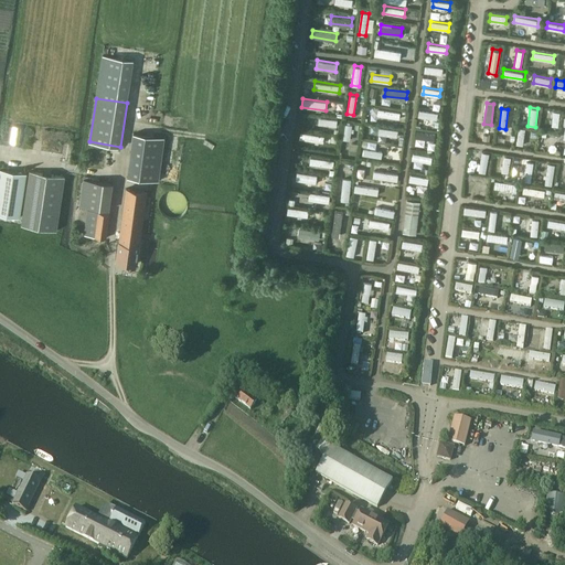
[(401,112),(377,109),(377,115),(400,118),(401,112)]
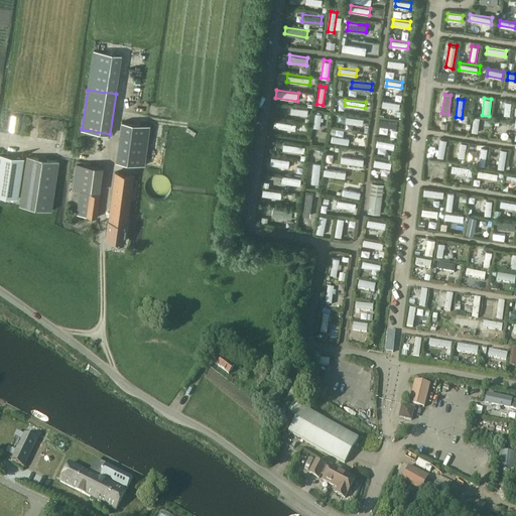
[(382,106),(399,109),(400,103),(383,101),(382,106)]
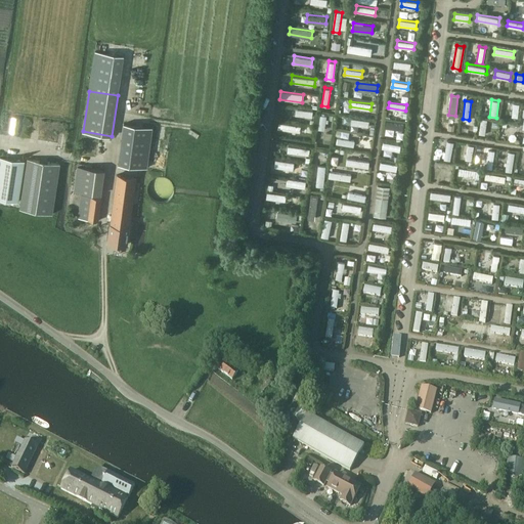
[(296,108),(295,116),(311,118),(312,111),(296,108)]
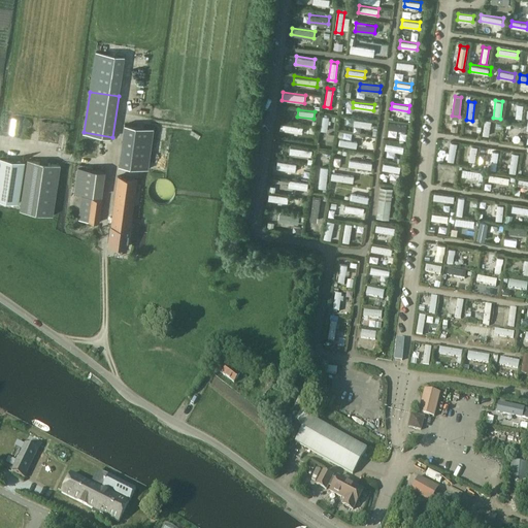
[(327,131),(329,117),(323,116),(321,130),(327,131)]
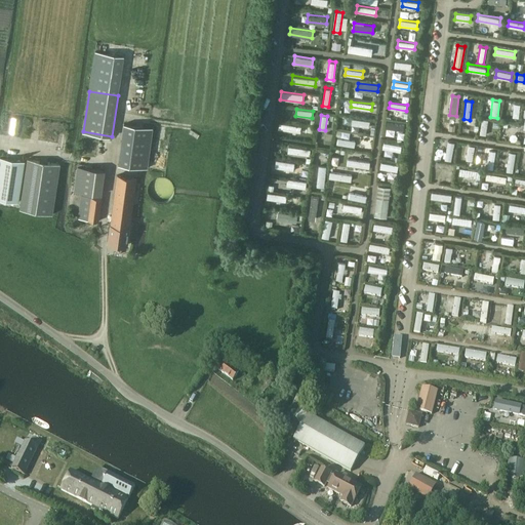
[(370,120),(352,118),(351,124),(369,126),(370,120)]
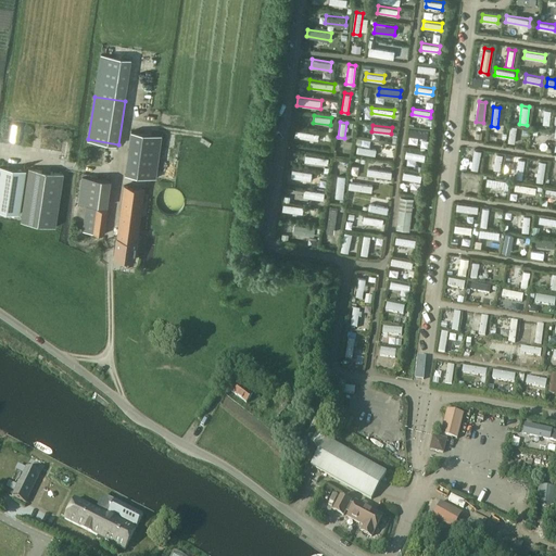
[(508,141),(515,142),(517,127),(510,126),(508,141)]
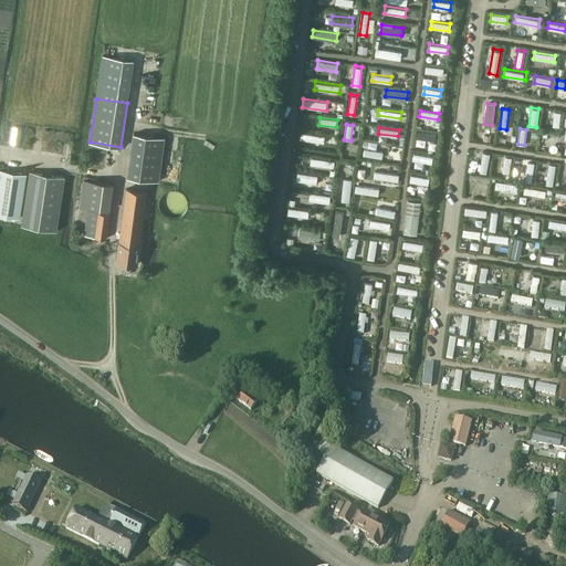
[(418,130),(418,137),(436,139),(437,133),(418,130)]
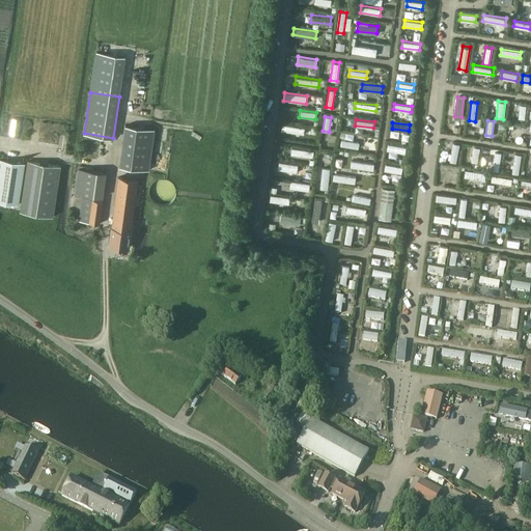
[(281,131),(304,134),(305,127),(282,123),(281,131)]
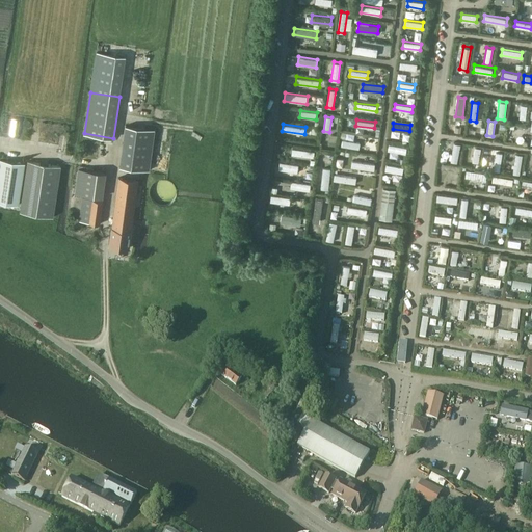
[(126,126),(121,166),(149,170),(155,130),(126,126)]
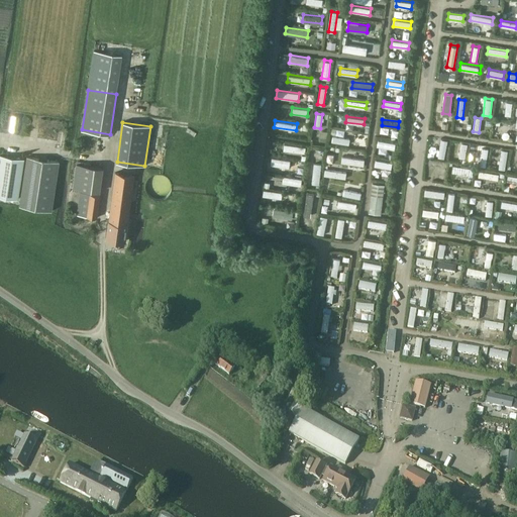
[(349,144),(350,137),(332,135),(331,141),(349,144)]
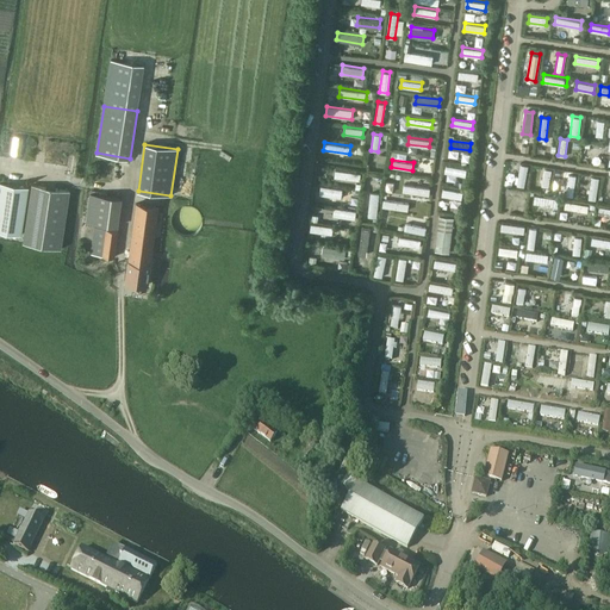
[(444,174),(466,176),(467,168),(446,165),(444,174)]
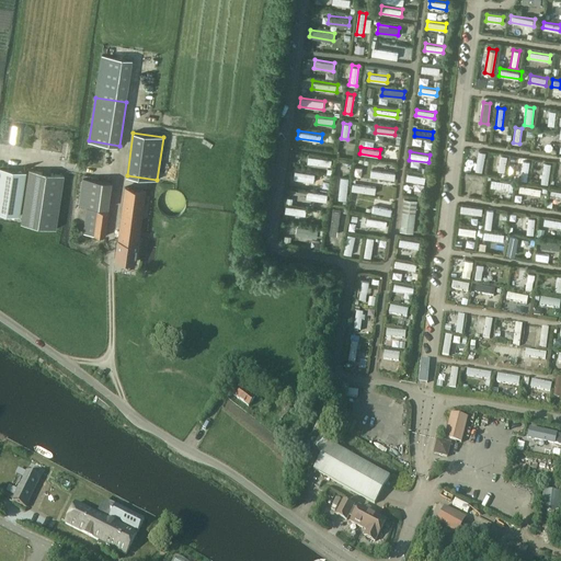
[(477,151),(474,170),(481,171),(483,152),(477,151)]
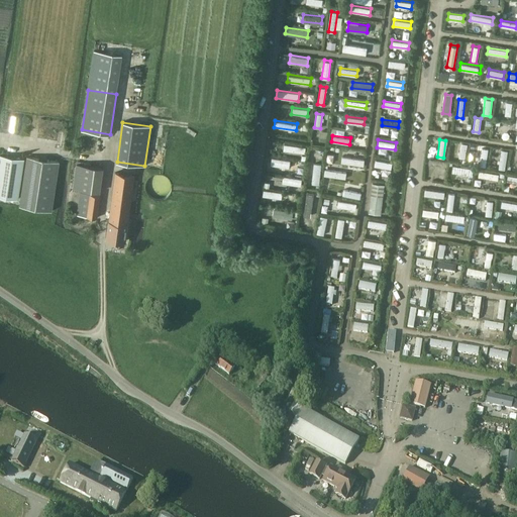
[(285,143),(283,150),(305,153),(306,146),(285,143)]
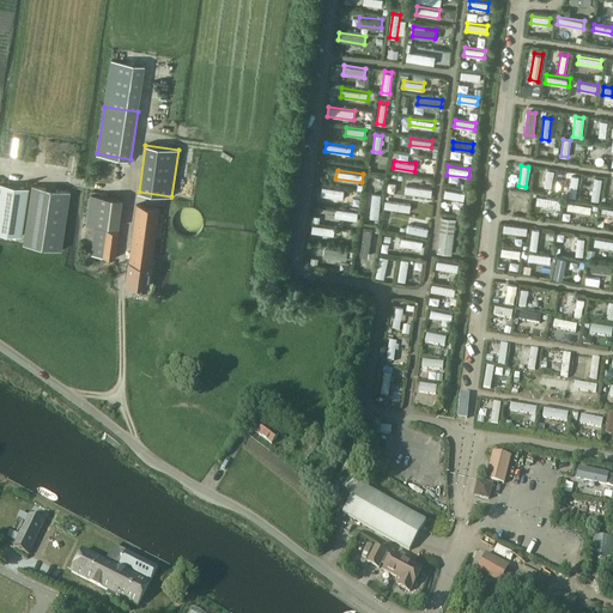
[(554,171),(546,170),(544,188),(551,189),(554,171)]
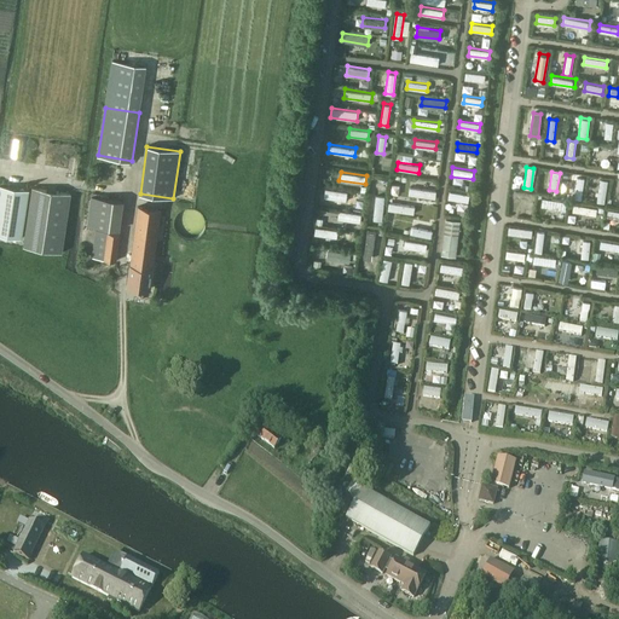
[(607,180),(600,179),(597,200),(605,201),(607,180)]
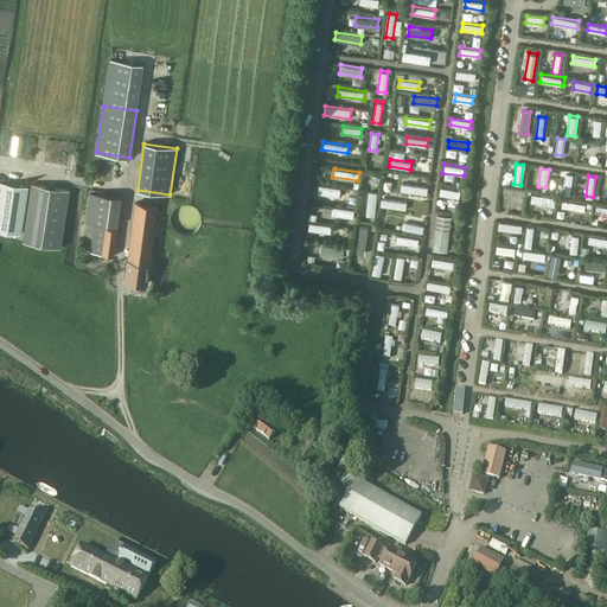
[(0,185),(0,229),(21,234),(29,186),(1,181),(0,185)]
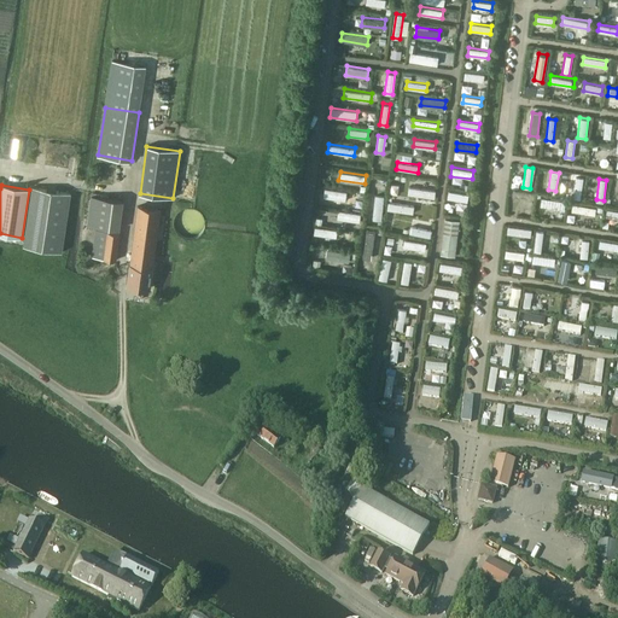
[(435,190),(408,186),(407,193),(433,197),(435,190)]
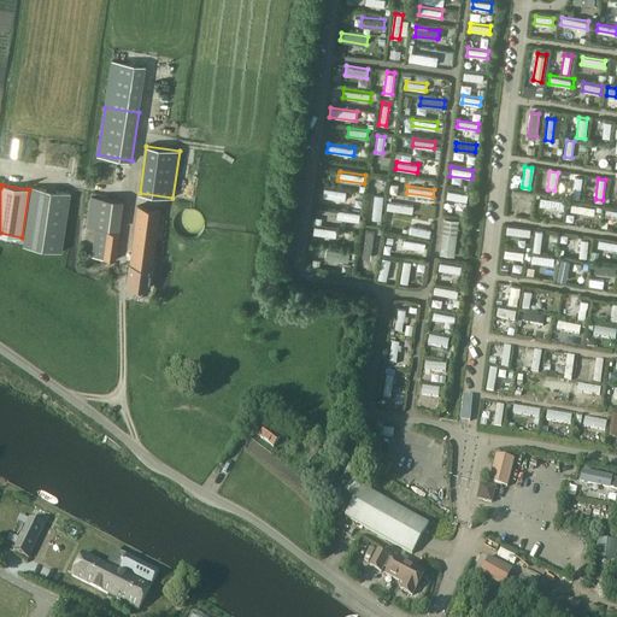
[(24,247),(63,252),(71,192),(33,187),(24,247)]
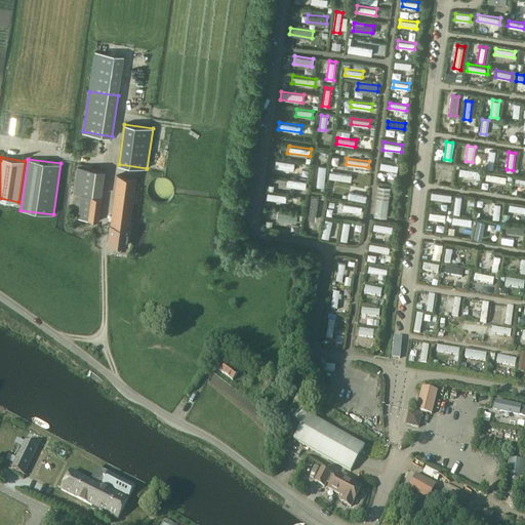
[(275,167),(293,170),(294,163),(276,160),(275,167)]
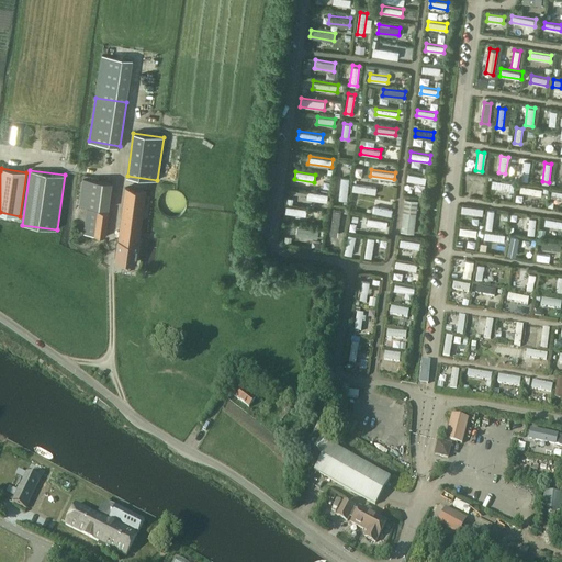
[(408,175),(407,181),(426,183),(427,177),(408,175)]
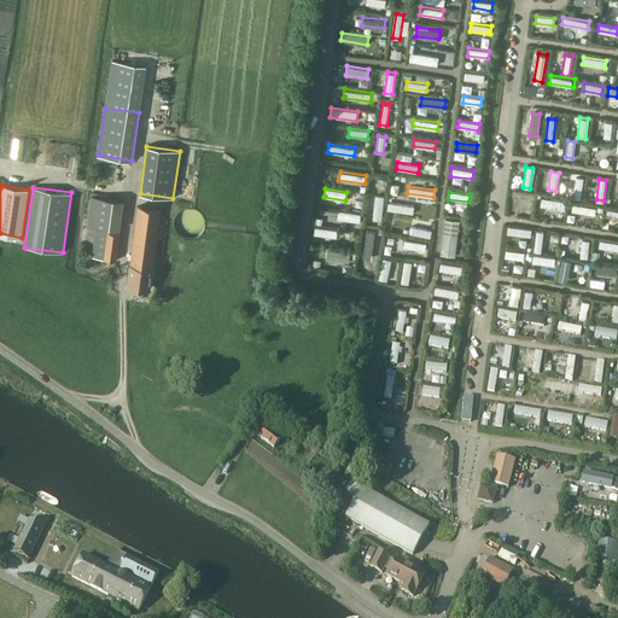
[(508,199),(530,203),(531,196),(509,192),(508,199)]
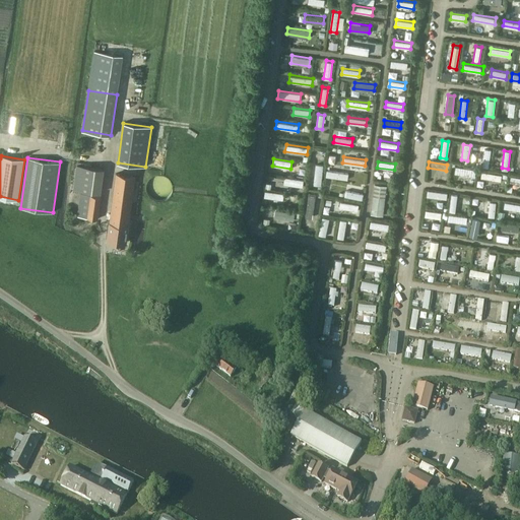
[(317,164),(314,185),(320,186),(323,165),(317,164)]
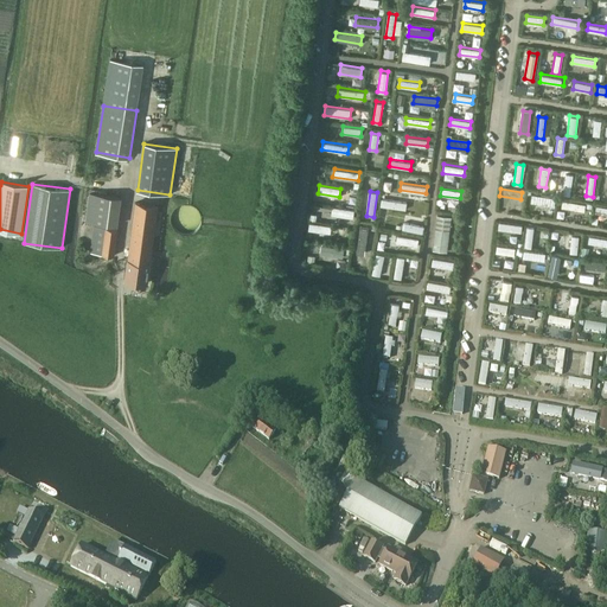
[(90,192),(87,221),(117,224),(121,196),(90,192)]
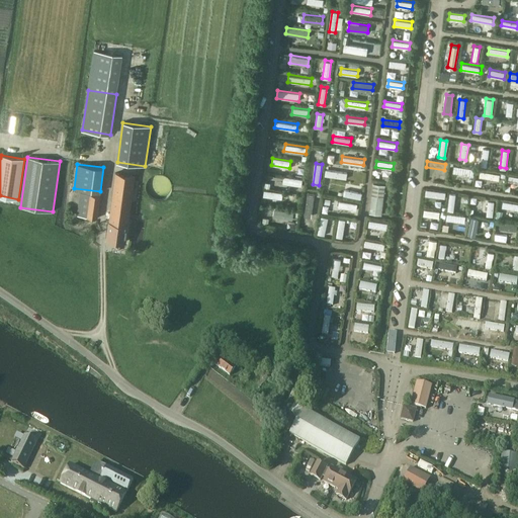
[(451,172),(472,175),(472,169),(452,166),(451,172)]
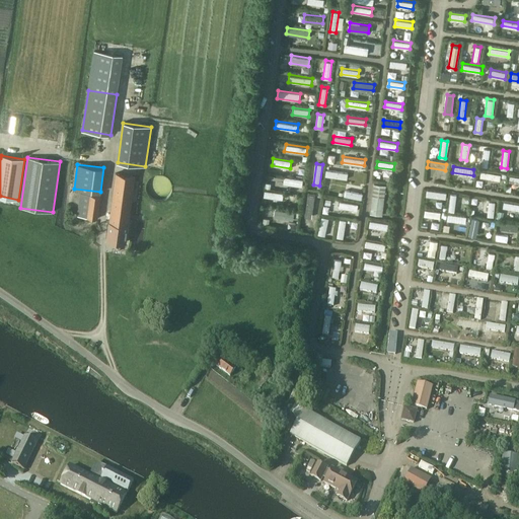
[(347,178),(348,172),(326,169),(325,175),(347,178)]
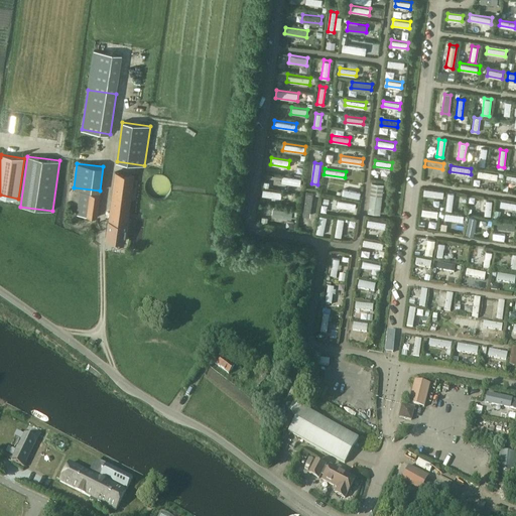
[(477,176),(497,179),(498,172),(478,170),(477,176)]
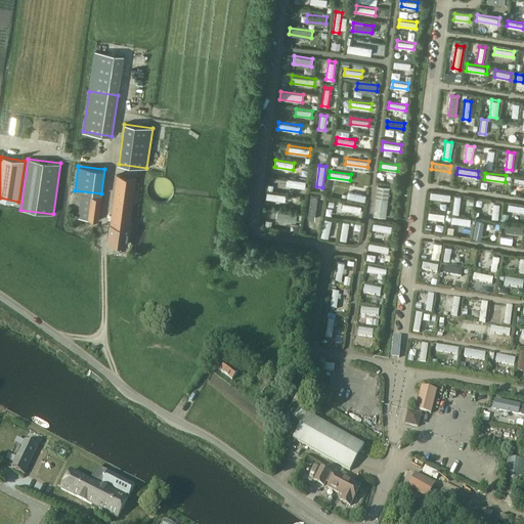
[(108,242),(128,244),(137,177),(118,174),(111,223),(108,242)]
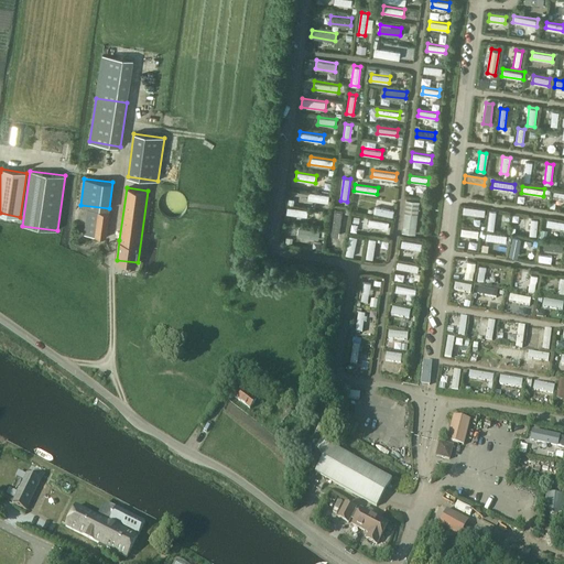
[(187,206),(187,203),(186,199),(185,197),(183,194),(181,192),(177,191),(175,190),(172,190),(169,191),(166,192),(163,193),(161,195),(160,198),(159,201),(159,204),(159,207),(160,210),(161,213),(163,215),(165,217),(169,218),(172,218),(175,218),(177,217),(181,216),(183,214),(185,212),(186,208),(187,206)]
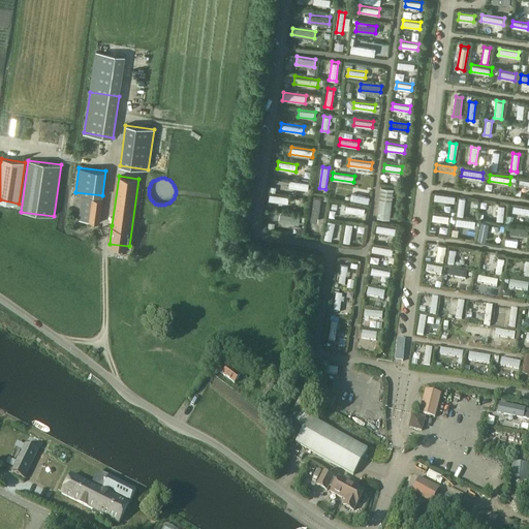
[(289,181),(288,187),(308,190),(309,183),(289,181)]
